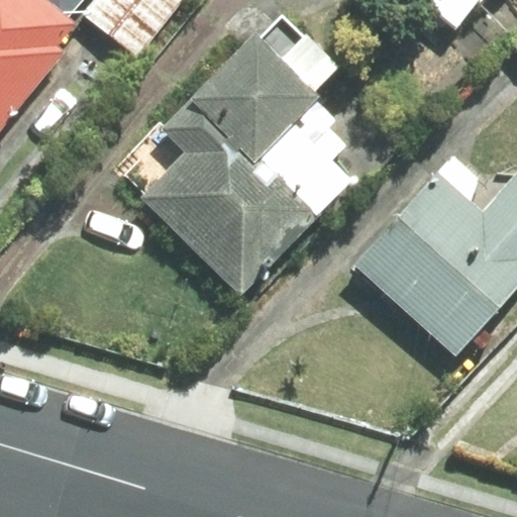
[(65,24),(33,0),(0,0),(0,129),(60,56),(54,52),(73,28),(65,24)]
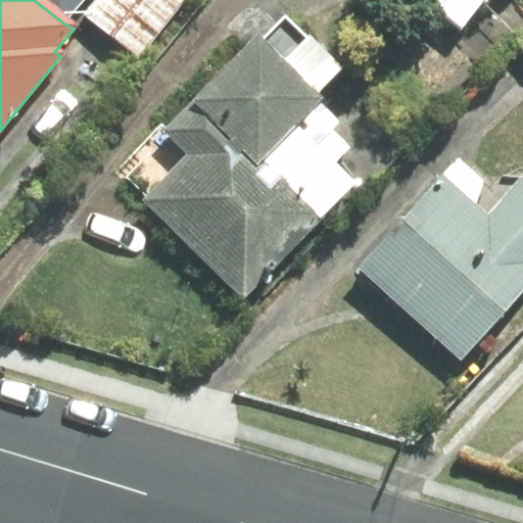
[(34,0),(65,25),(86,0),(34,0)]
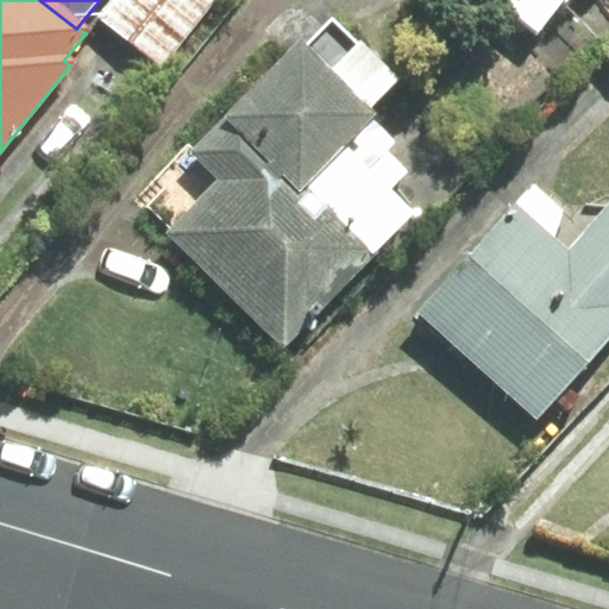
[(111,0),(96,20),(162,71),(218,0),(111,0)]
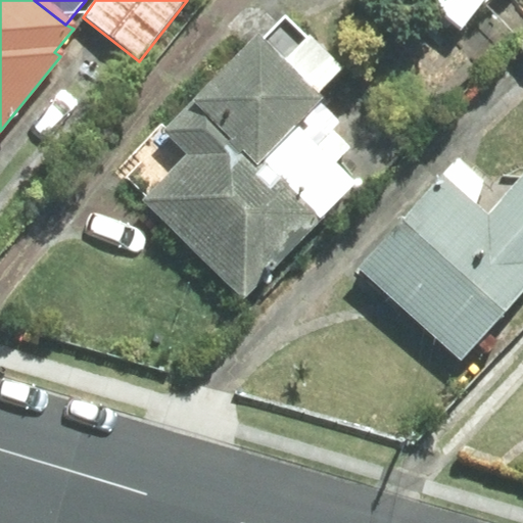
[(340,78),(279,20),(163,137),(188,159),(145,204),(243,299),(352,187),(291,127),(340,78)]
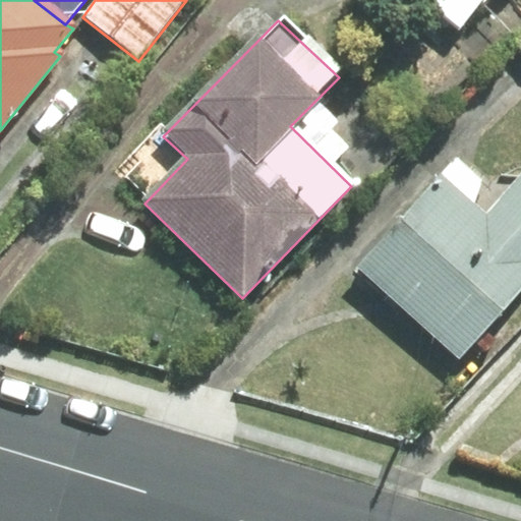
[(520,178),(502,199),(456,159),(356,272),(458,360),(520,289),(520,178)]
